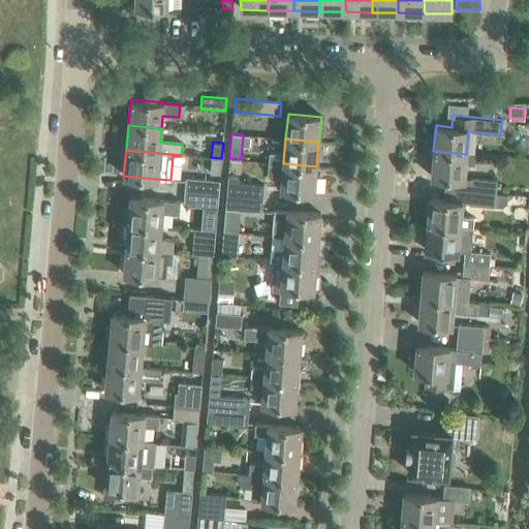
[(466,154),(433,151),(431,177),(445,178),(445,188),(495,193),(496,180),(464,177),(465,163),(474,164),(475,154),(466,154)]
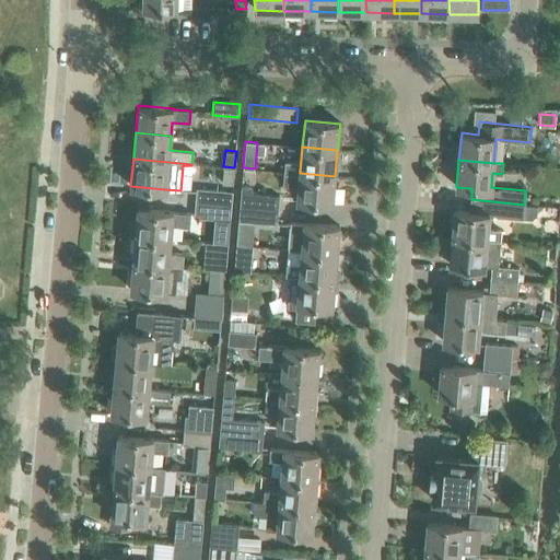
[(284,170),(283,184),(299,185),(298,200),(333,203),(335,176),(300,173),(300,172),(284,170)]
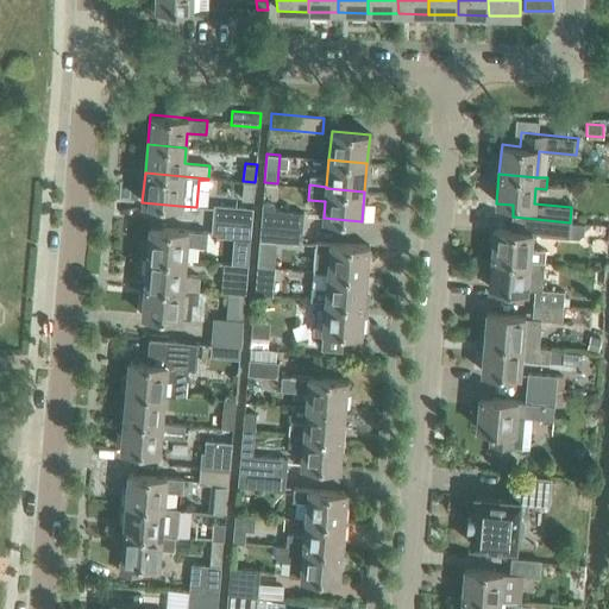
[(224,206),(221,221),(251,224),(252,208),(224,206)]
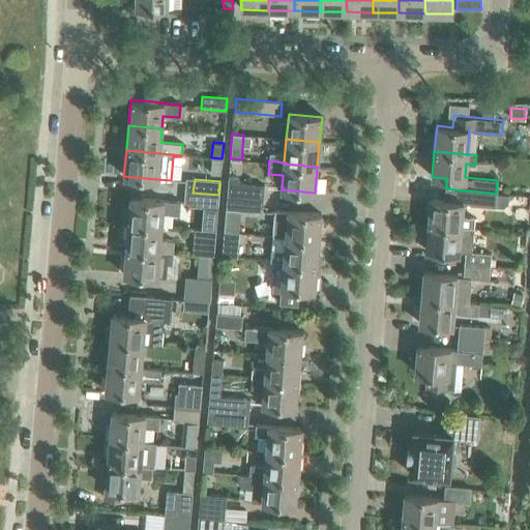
[(229,182),(228,196),(263,199),(264,185),(254,184),(229,182)]
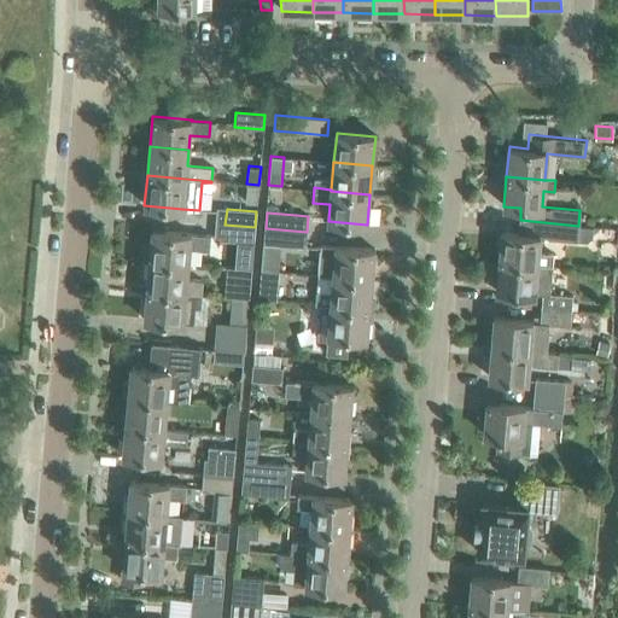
[(499,262),(537,264),(552,267),(554,252),(538,251),(540,238),(577,242),(578,226),(520,220),(519,233),(502,232),(499,262)]
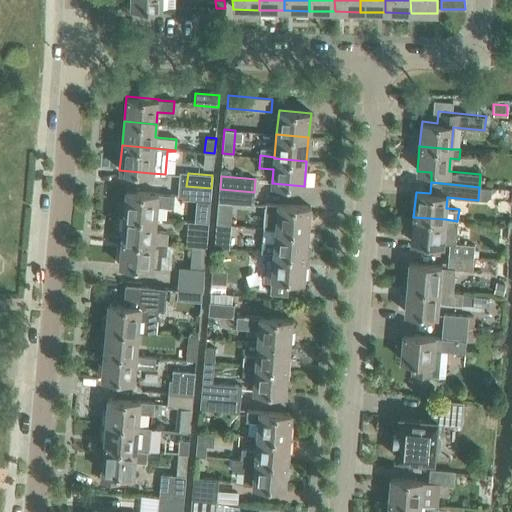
[(197,200),(210,201),(211,188),(186,186),(185,199),(197,200)]
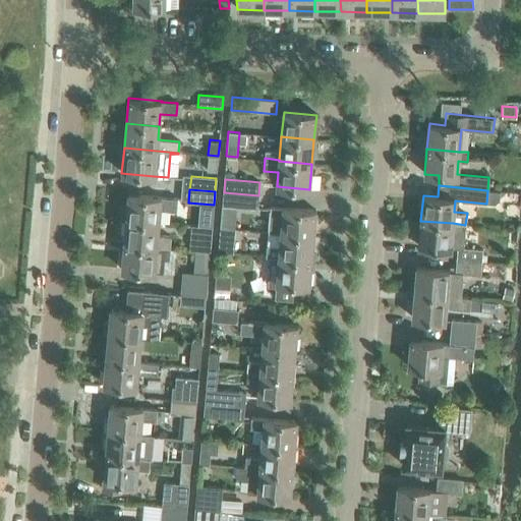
[(258,195),(224,192),(222,206),(237,207),(247,208),(257,209),(258,195)]
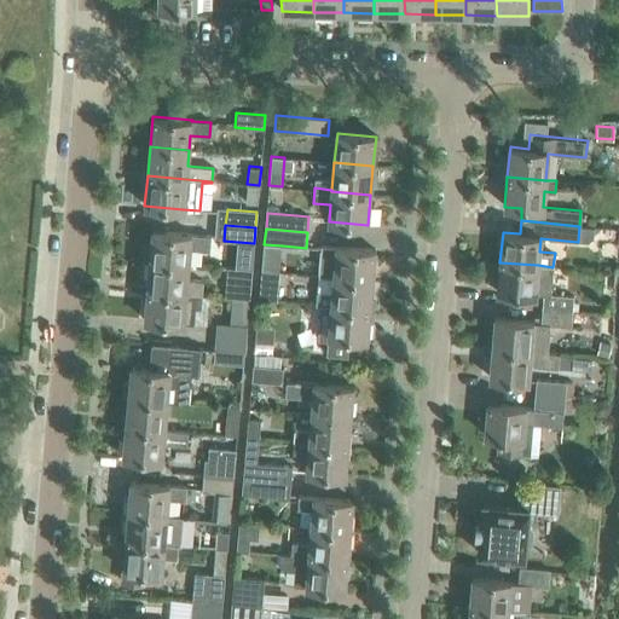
[(190,264),(191,249),(210,250),(212,236),(192,235),(192,233),(152,231),(150,260),(190,264)]
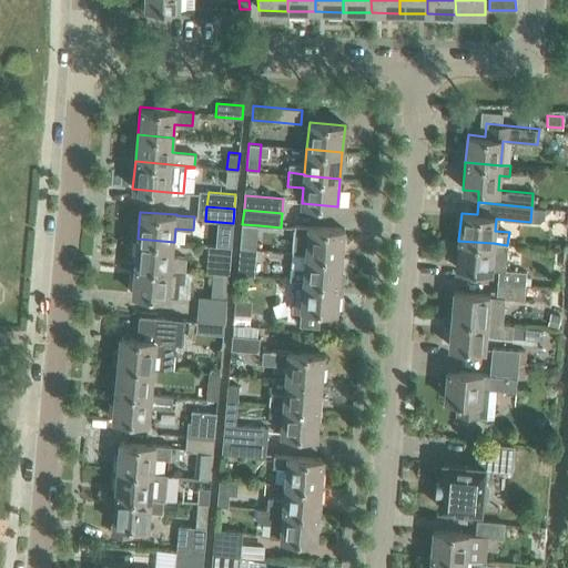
[(306,253),(342,256),(344,229),(308,226),(295,225),(293,252),(306,253)]
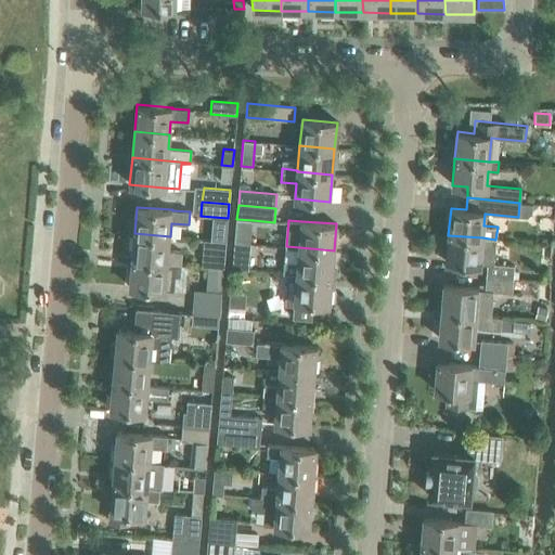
[(132,259),(181,265),(182,250),(169,249),(170,236),(134,233),(132,259)]
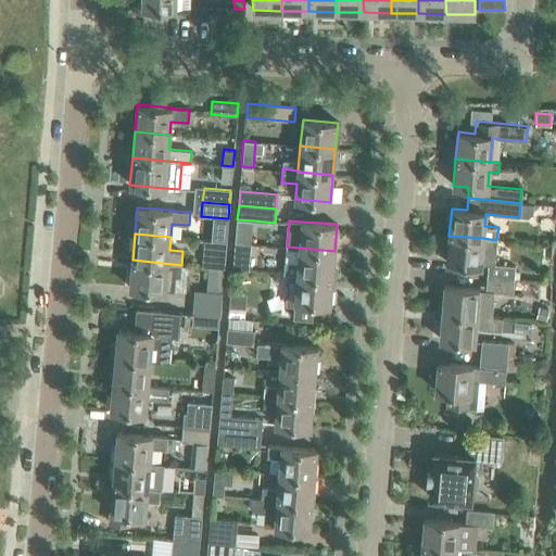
[(494,265),(496,240),(483,238),(449,236),(446,262),(489,266),(488,277),(514,280),(514,279),(515,272),(515,266),(494,265)]
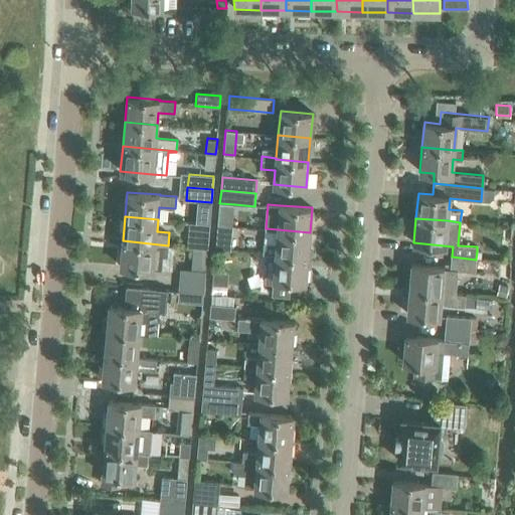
[(197,246),(197,247),(198,247),(206,248),(209,224),(199,223),(199,232),(197,246)]
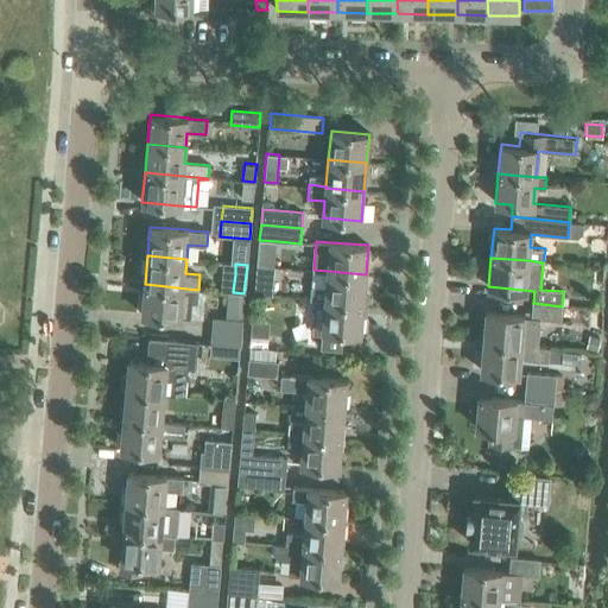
[(257,270),(254,293),(273,295),(274,271),(257,270)]
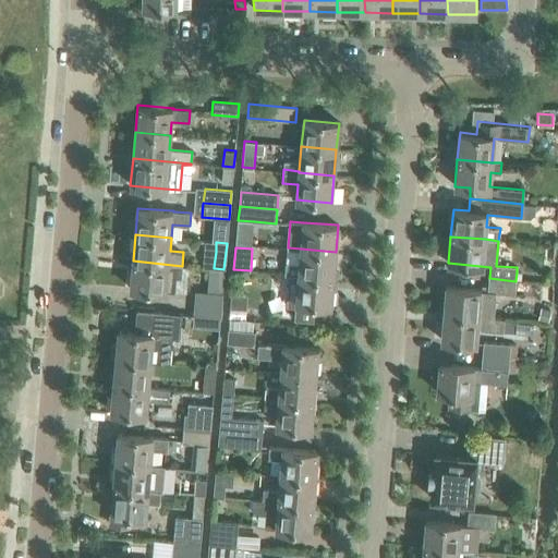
[(332,278),(336,252),(301,249),(300,263),(286,262),(284,274),(299,275),(332,278)]
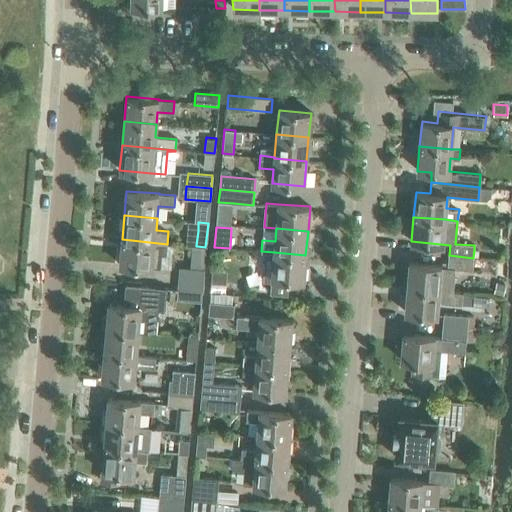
[(122,239),(119,264),(152,267),(154,253),(166,254),(167,244),(122,239)]
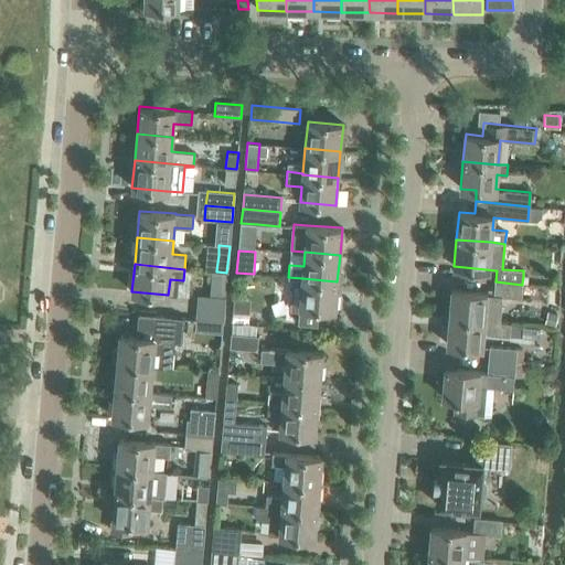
[(290,309),(301,310),(301,306),(334,309),(337,281),(302,278),(301,289),(292,288),(290,309)]
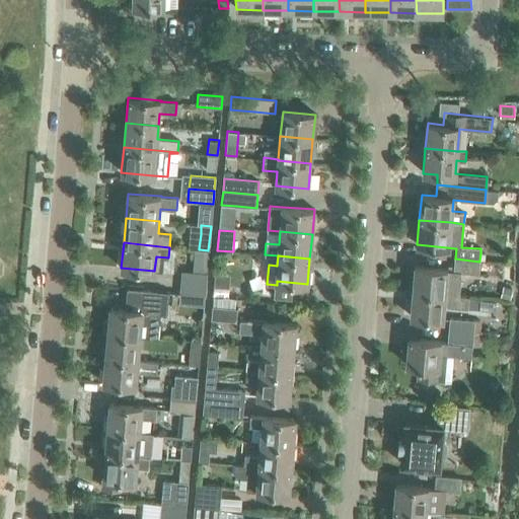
[(478,275),(479,262),(455,258),(454,270),(415,267),(413,291),(445,294),(457,295),(459,273),(478,275)]
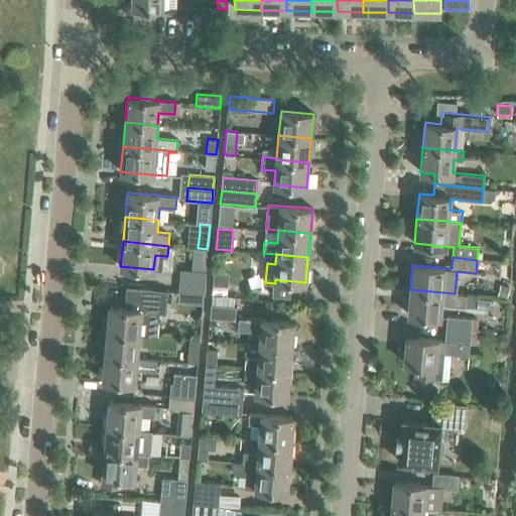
[(180,269),(178,292),(203,294),(205,271),(180,269)]
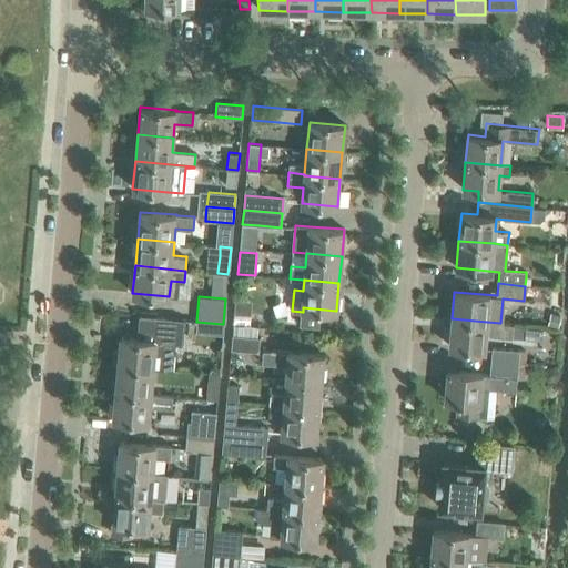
[(550,313),(547,325),(558,328),(561,315),(550,313)]
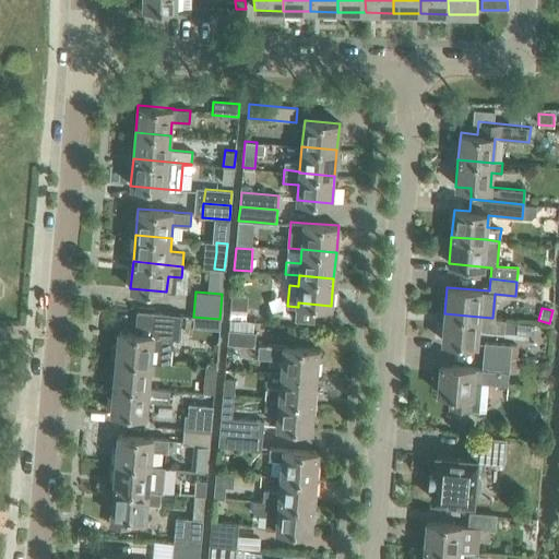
[(118,344),(115,344),(113,346),(113,356),(114,358),(116,358),(116,359),(151,361),(169,364),(171,337),(180,337),(182,314),(138,311),(135,333),(118,332),(118,344)]
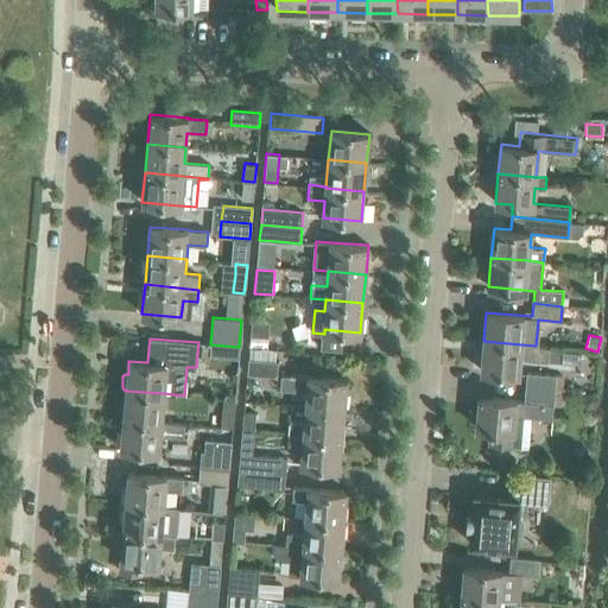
[(550,347),(536,346),(521,344),(483,341),(481,369),(519,373),(520,359),(549,360),(550,350),(550,347)]
